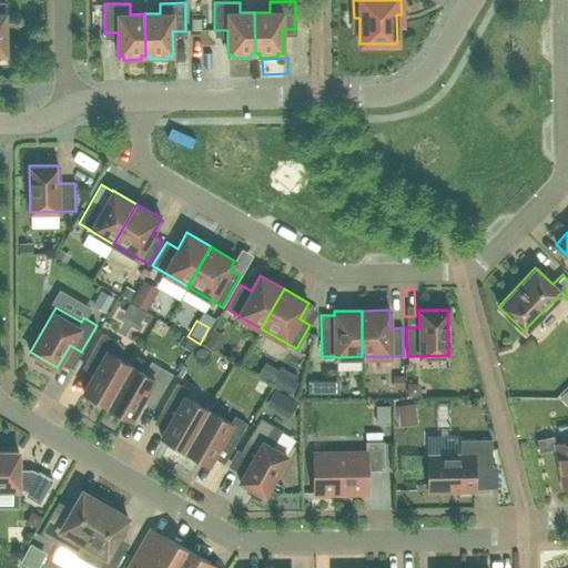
[(223,336),(211,330),(203,345),(215,352),(223,336)]
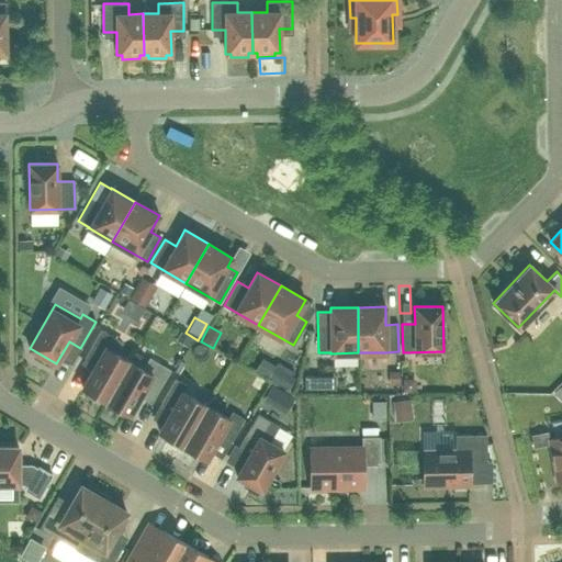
[(128,361),(116,353),(123,343),(112,336),(101,329),(85,358),(96,364),(82,386),(107,401),(128,361)]
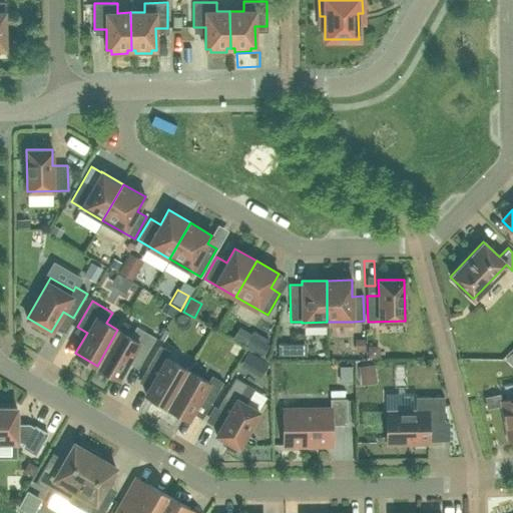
[(130,337),(117,330),(97,366),(118,378),(130,358),(140,363),(155,338),(136,327),(130,337)]
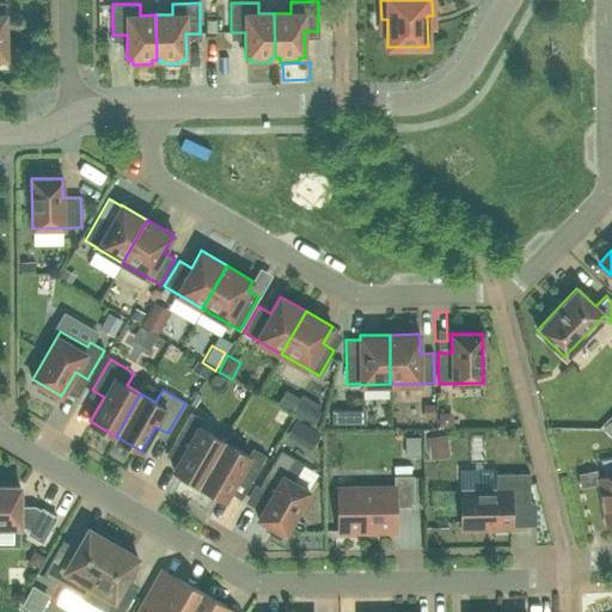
[(287,390),(279,404),(313,424),(322,410),(287,390)]
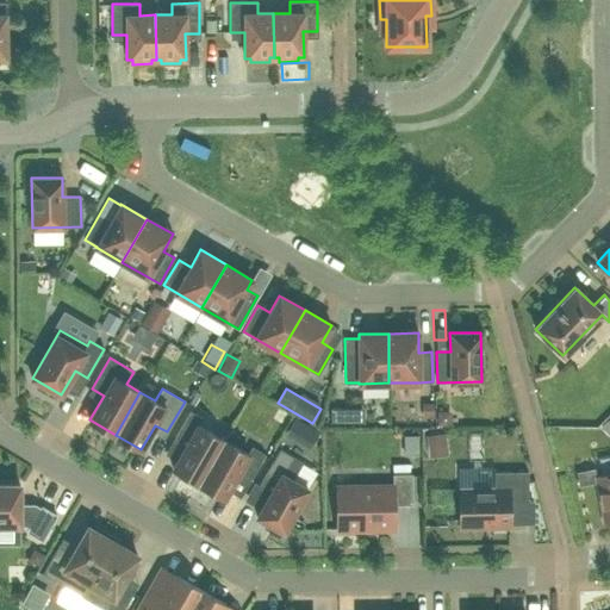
[(331,408),(331,423),(343,423),(343,408),(331,408)]
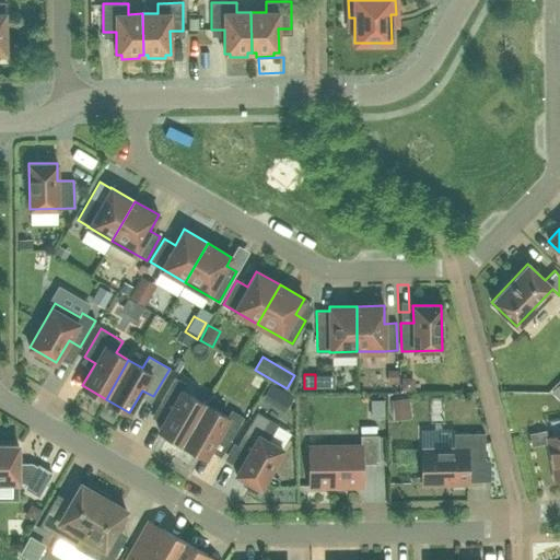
[(182,443),(205,404),(182,391),(185,384),(174,377),(161,400),(172,407),(159,430),(182,443)]
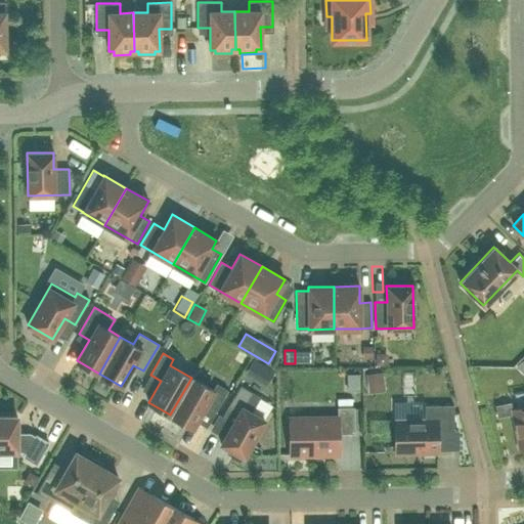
[(523,358),(515,367),(523,376),(523,358)]
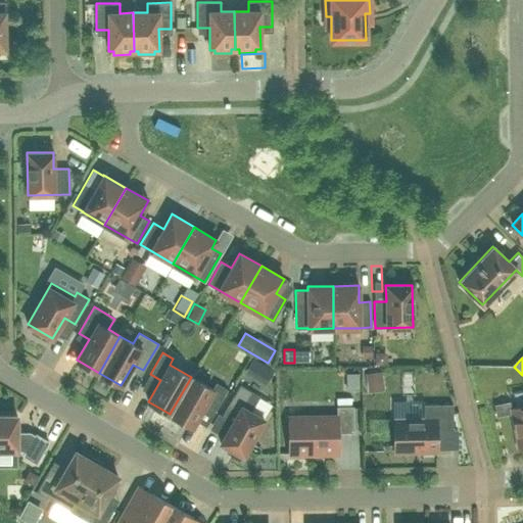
[(226,373),(233,379),(244,367),(237,360),(226,373)]
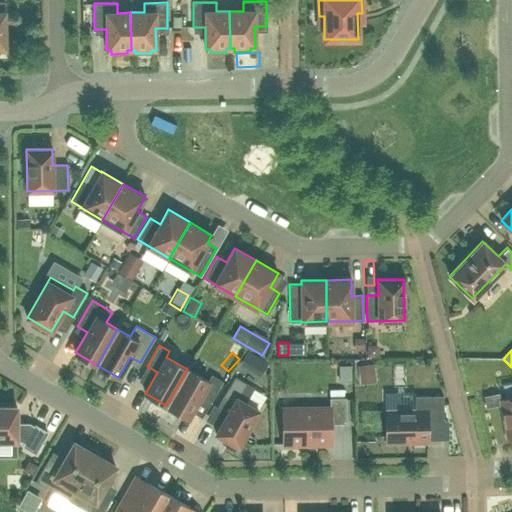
[(375,364),(358,366),(361,384),(377,381),(375,364)]
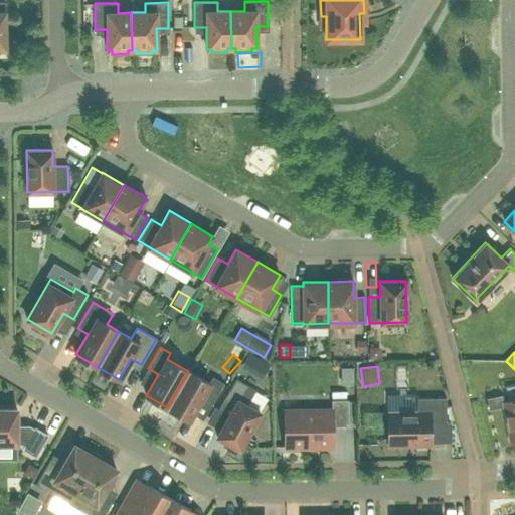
[(188,371),(167,407),(189,420),(201,399),(211,405),(223,383),(212,377),(209,383),(188,371)]
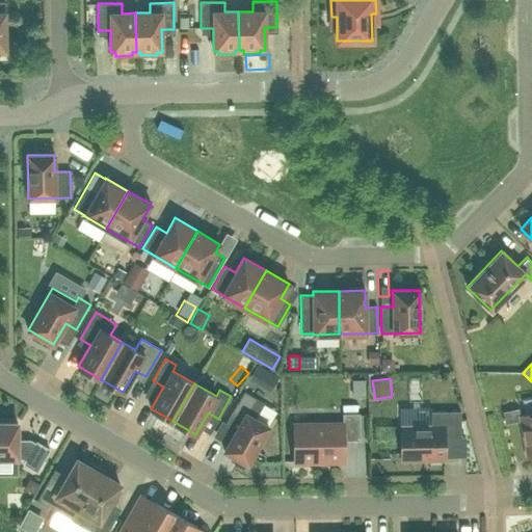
[(263,402),(243,392),(224,423),(235,429),(223,450),(246,463),(268,426),(254,418),(263,402)]
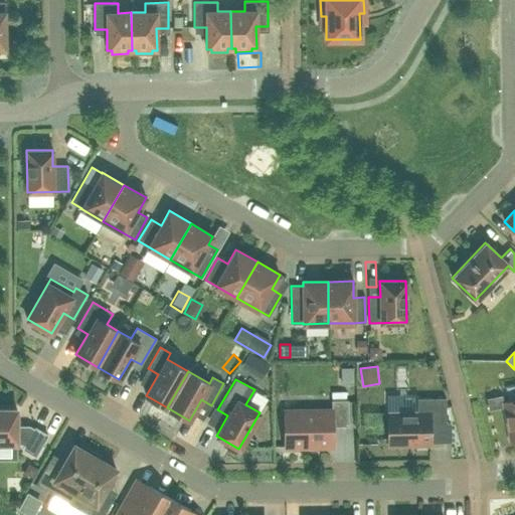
[(446,422),(446,398),(416,398),(417,412),(387,413),(387,446),(430,445),(430,422),(446,422)]
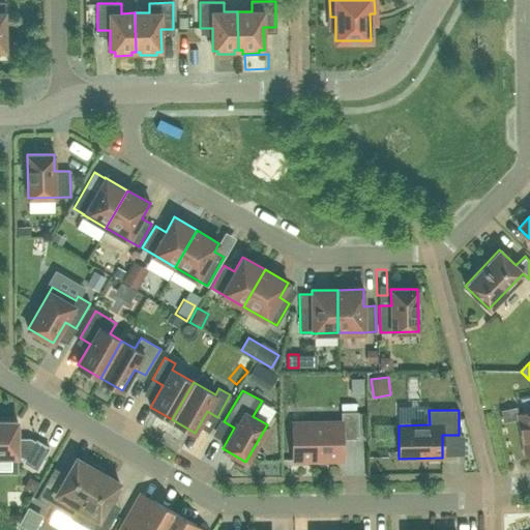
[(358,438),(357,411),(341,411),(341,421),(292,422),(293,460),(342,460),(342,439),(358,438)]
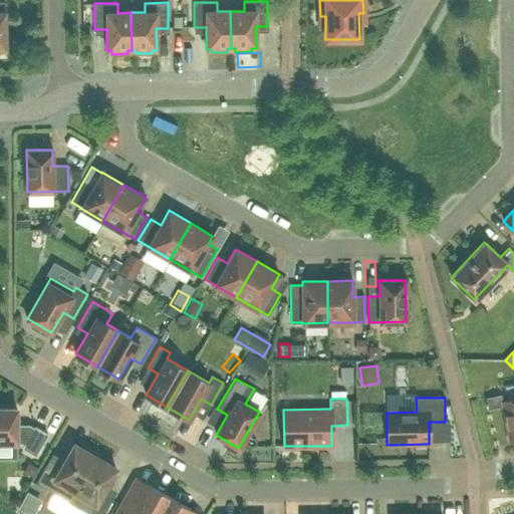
[(513,399),(502,402),(510,441),(513,440),(513,399)]
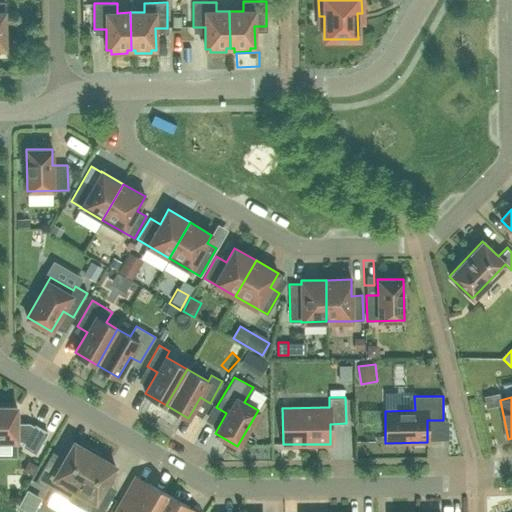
[(0,440),(21,441),(25,443),(23,446),(35,453),(47,432),(35,425),(34,426),(29,423),(16,423),(16,407),(0,406),(0,440)]
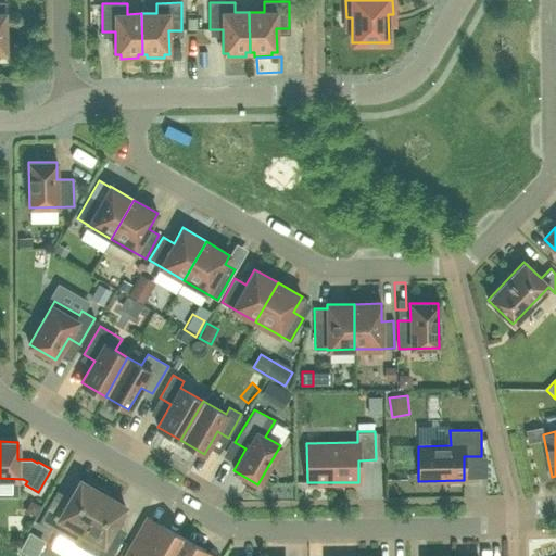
[(74,543),(104,490),(88,480),(86,484),(79,480),(66,504),(53,496),(38,522),(74,543)]
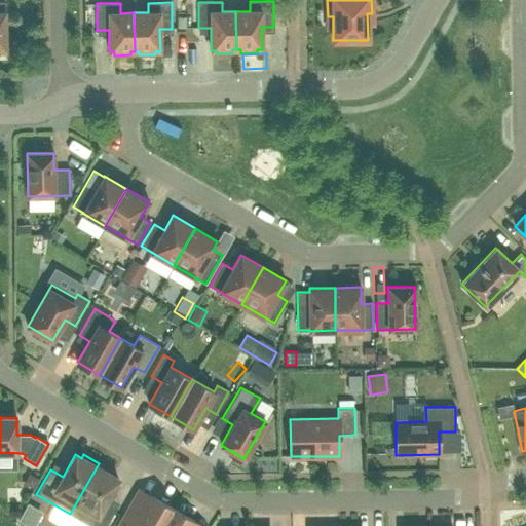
[(99,463),(70,514),(90,525),(105,525),(114,511),(104,504),(118,479),(112,476),(114,473),(99,463)]
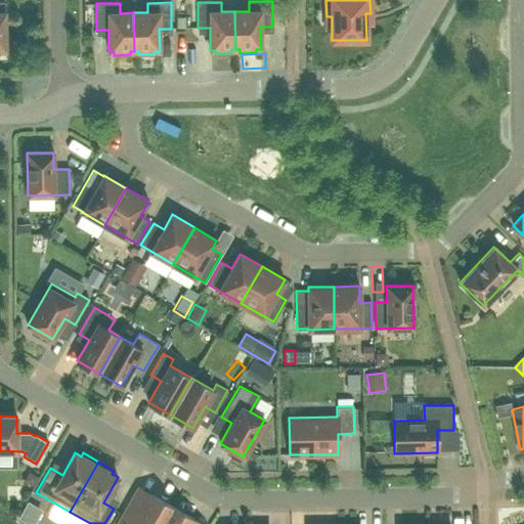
[(162,523),(172,506),(139,487),(118,523),(162,523)]
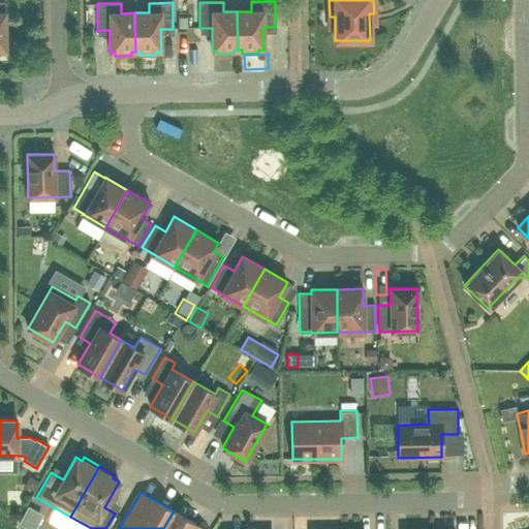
[(37,528),(47,515),(30,505),(20,523),(30,528),(37,528)]
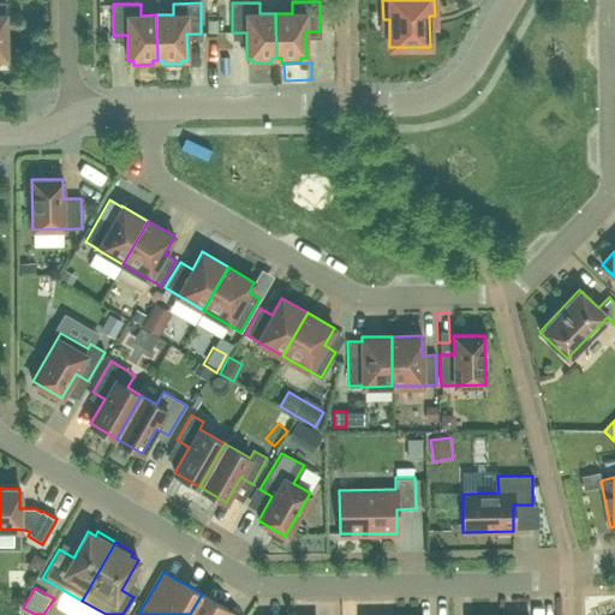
[(238,614),(202,593),(190,614),(238,614)]
